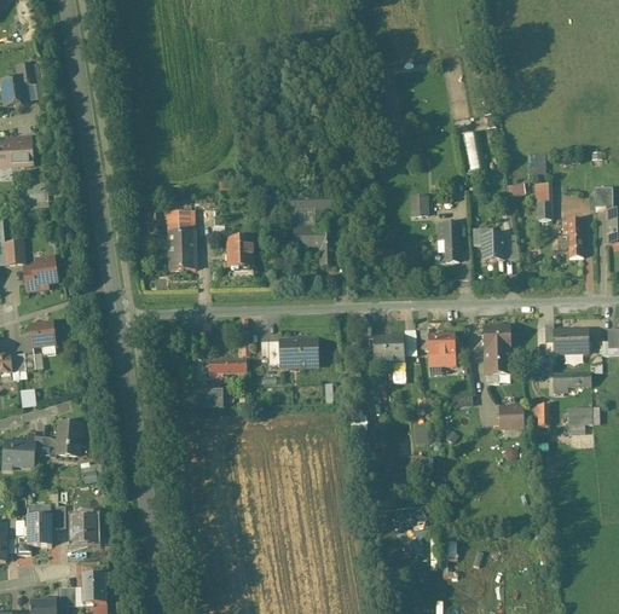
[(32,62),(18,64),(19,76),(24,76),(25,84),(35,81),(32,62)]
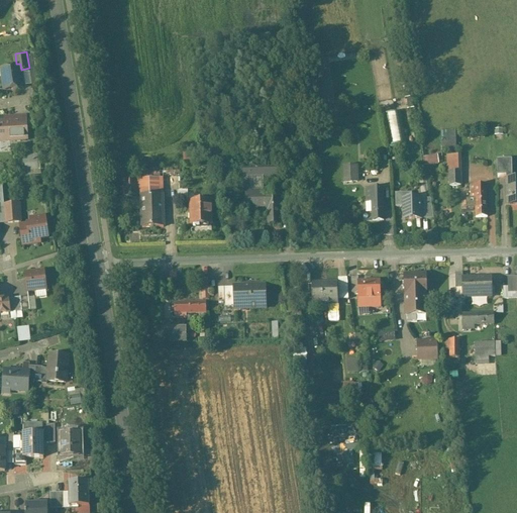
[(16,64),(4,66),(5,74),(2,74),(4,88),(23,85),(21,70),(20,64),(16,64)]
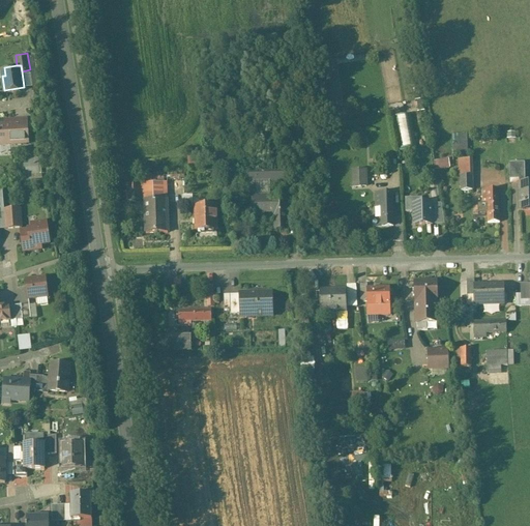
[(20,116),(9,117),(9,121),(10,128),(21,128),(20,116)]
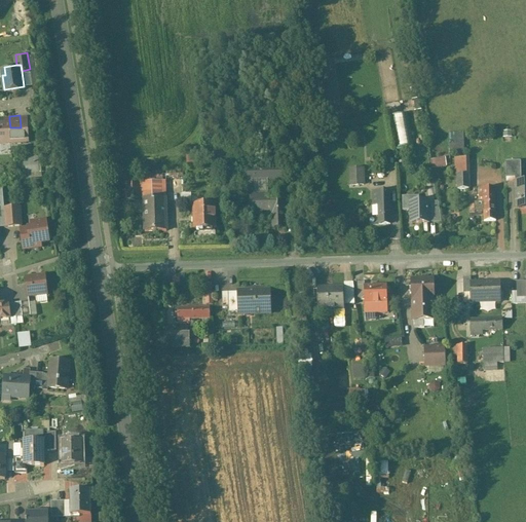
[(9,120),(0,120),(0,140),(27,139),(27,126),(21,127),(10,127),(9,120)]
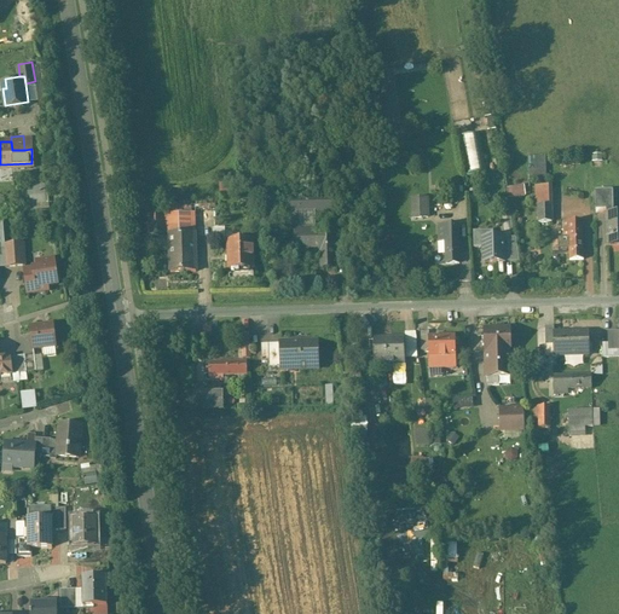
[(614,186),(603,187),(605,206),(607,206),(608,242),(618,241),(618,210),(614,212),(614,186)]
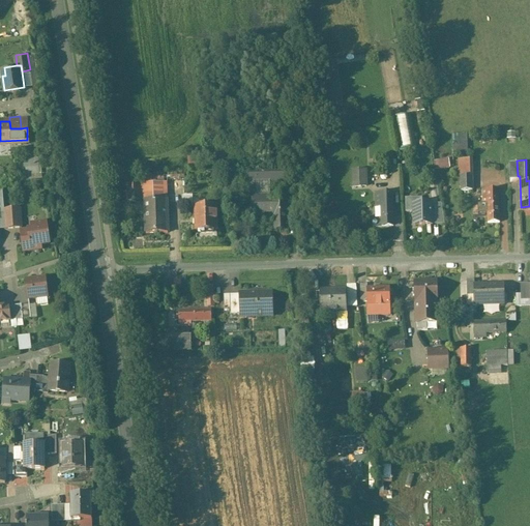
[(471,162),(461,162),(461,173),(472,172),(471,162)]
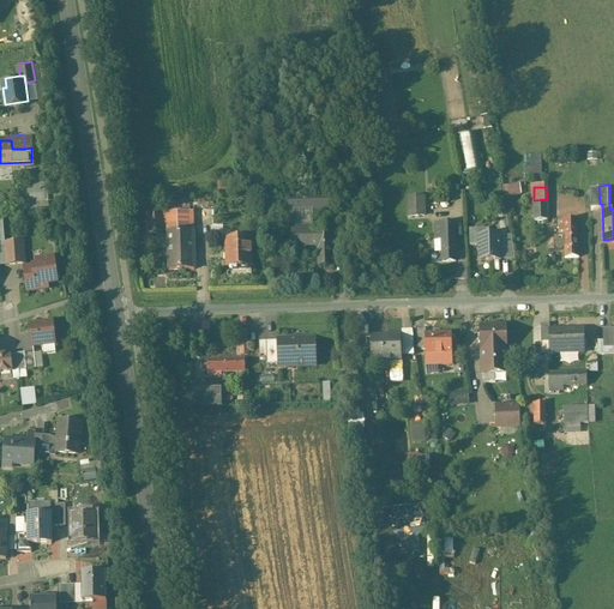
[(330,191),(311,192),(311,206),(330,206),(330,191)]
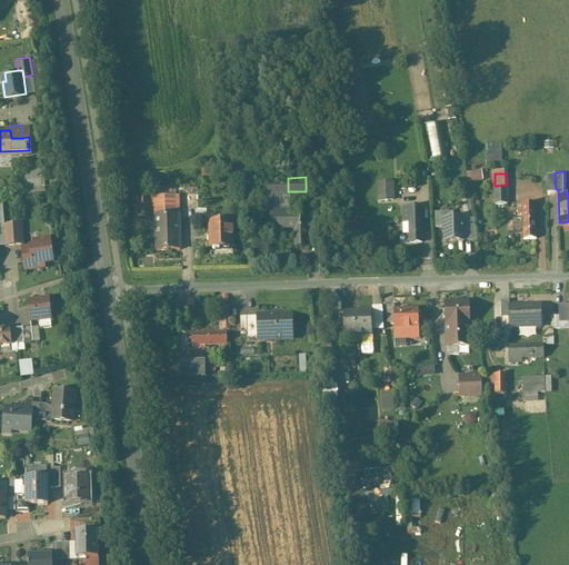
[(283,178),(268,178),(268,205),(275,205),(275,192),(285,192),(283,178)]
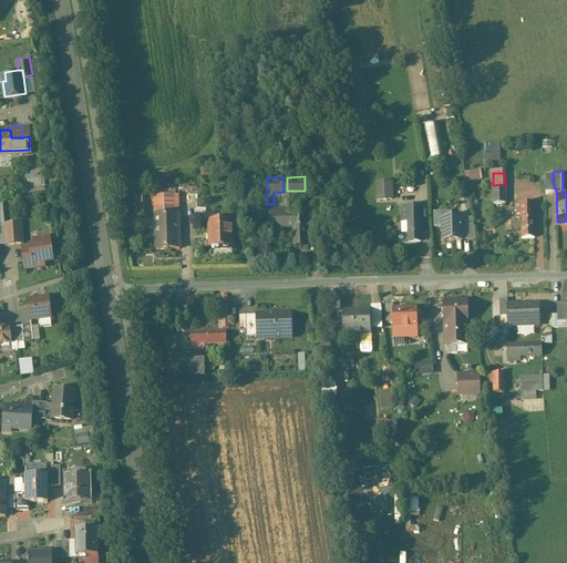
[(391,178),(377,180),(378,196),(392,195),(391,178)]
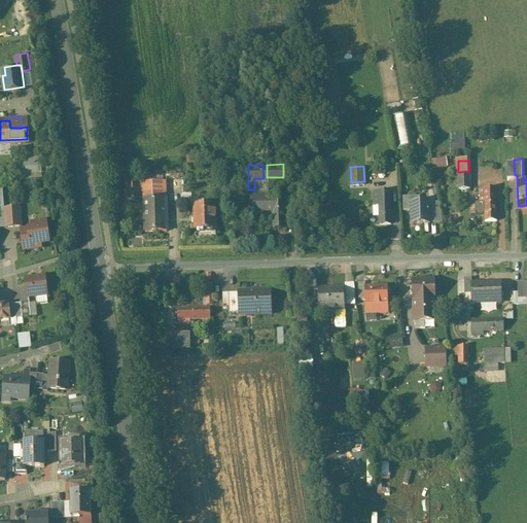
[(469,171),(458,172),(458,186),(469,186),(469,171)]
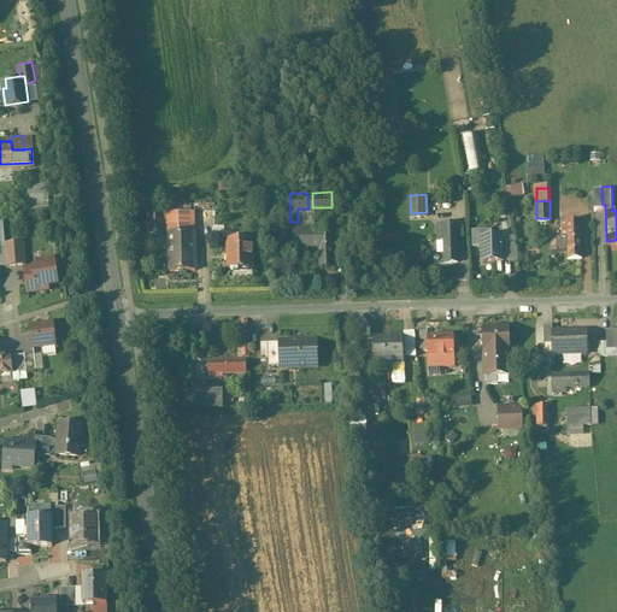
[(193,209),(163,210),(163,230),(169,230),(169,229),(194,228),(193,209)]
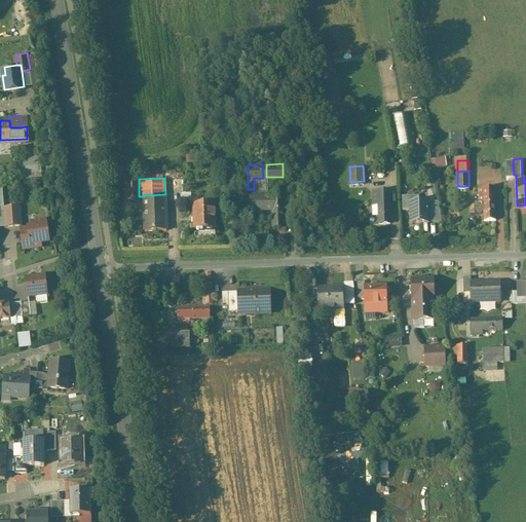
[(139,179),(125,179),(126,197),(139,196),(139,179)]
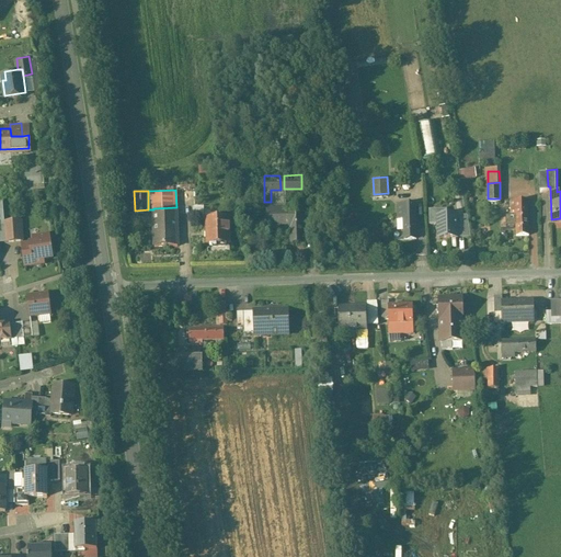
[(527,196),(511,197),(511,213),(515,213),(516,232),(528,232),(527,196)]
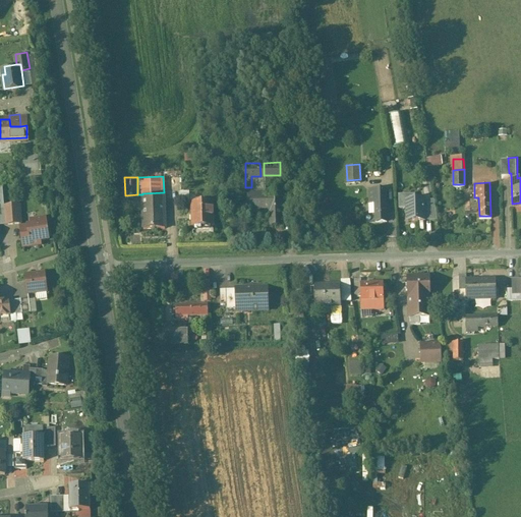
[(386,186),(370,186),(370,199),(374,199),(375,219),(387,218),(386,186)]
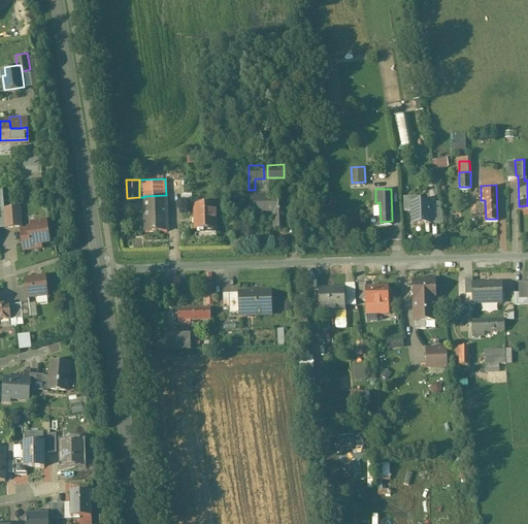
[(285,192),(252,193),(252,214),(273,213),(273,225),(285,225),(285,192)]
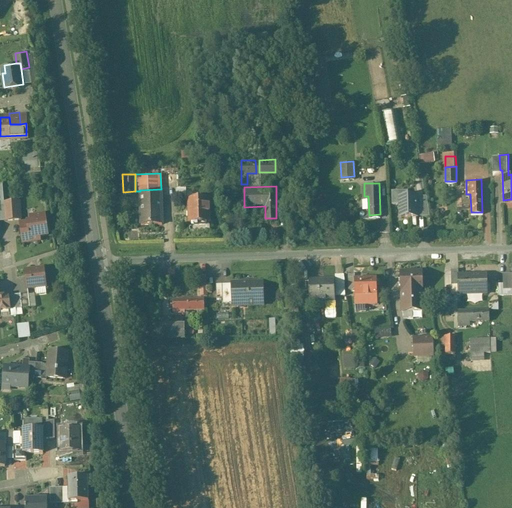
[(162,222),(161,189),(140,190),(140,191),(141,222),(162,222)]
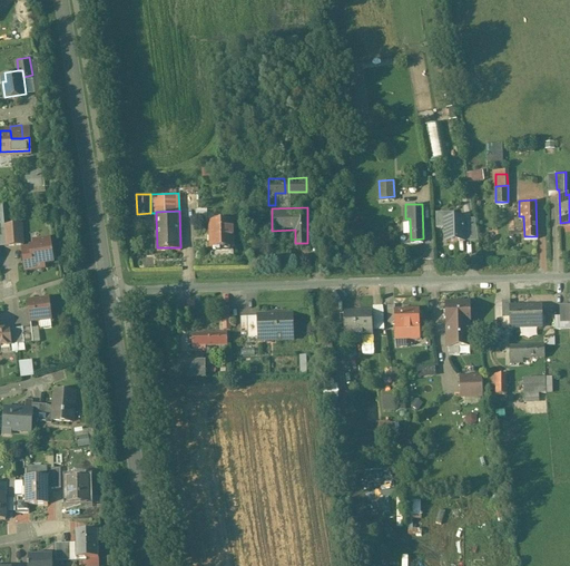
[(463,215),(444,216),(445,238),(464,237),(463,215)]
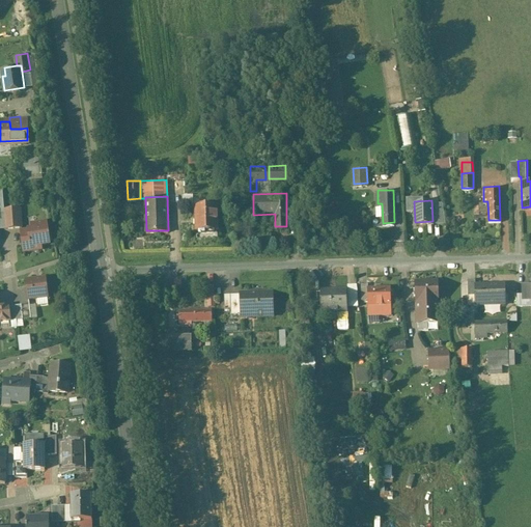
[(442,200),(431,200),(432,221),(445,221),(442,200)]
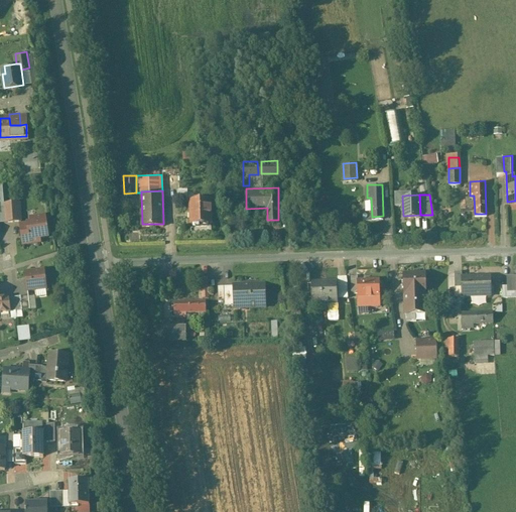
[(210,198),(189,198),(190,222),(211,222),(210,198)]
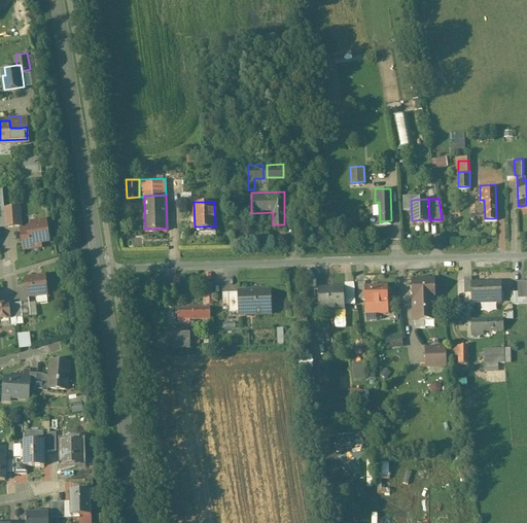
[(20,206),(4,208),(4,210),(5,224),(21,222),(20,206)]
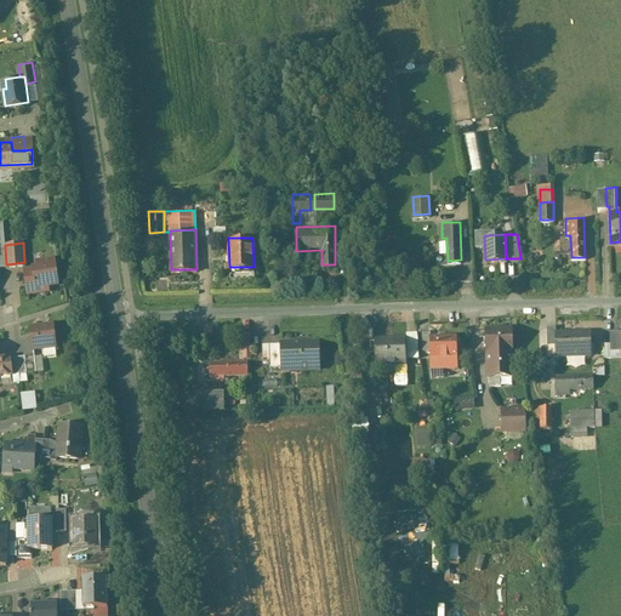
[(41,264),(24,267),(28,291),(49,289),(47,284),(57,283),(53,257),(40,258),(41,264)]
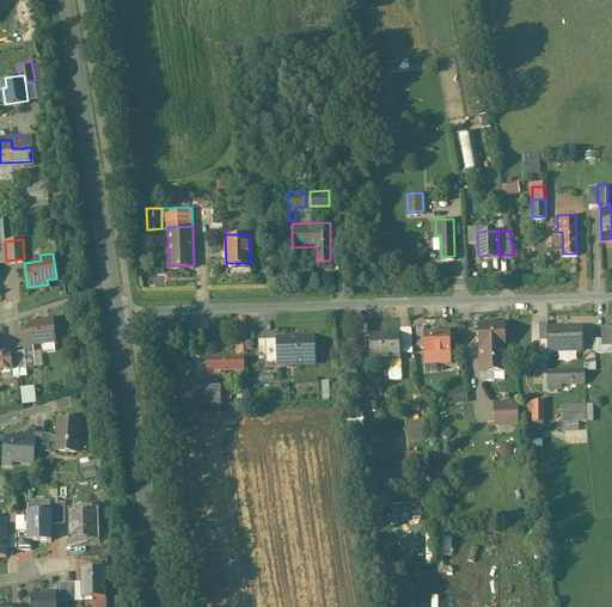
[(51,317),(30,319),(32,342),(54,339),(51,317)]
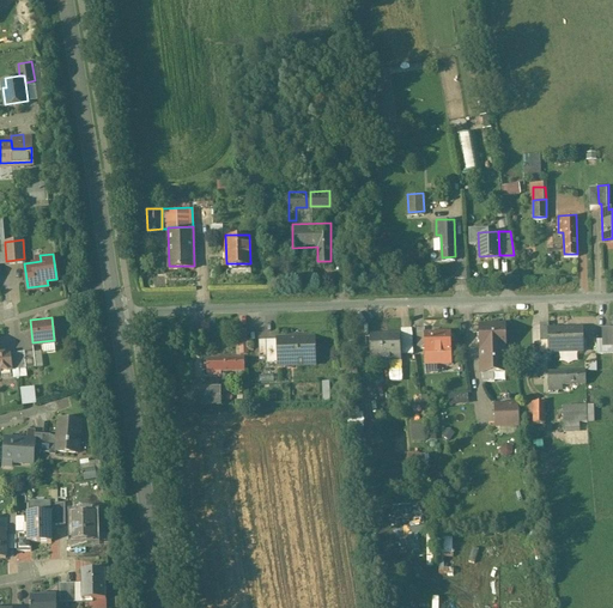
[(547,320),(539,320),(539,338),(550,338),(550,326),(547,326),(547,320)]
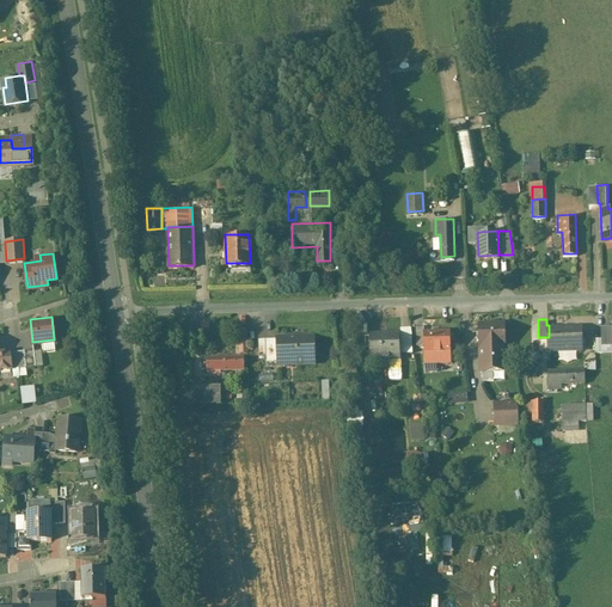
[(503,320),(479,322),(479,345),(503,344),(503,320)]
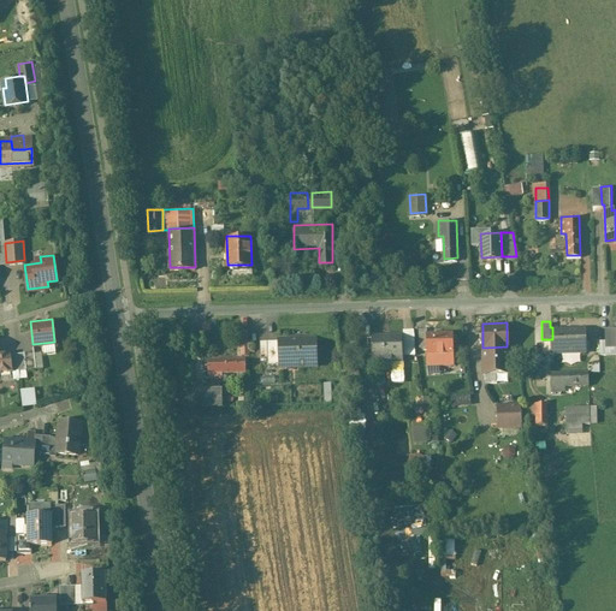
[(585,326),(552,327),(552,339),(554,350),(586,350),(585,326)]
